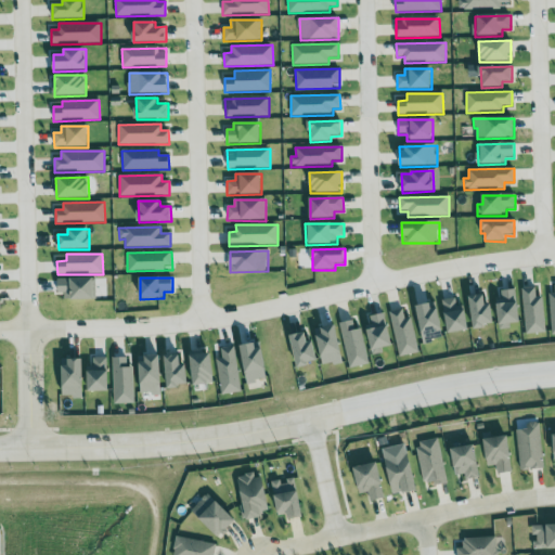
[(57,299),(95,298),(95,279),(57,280),(57,299)]
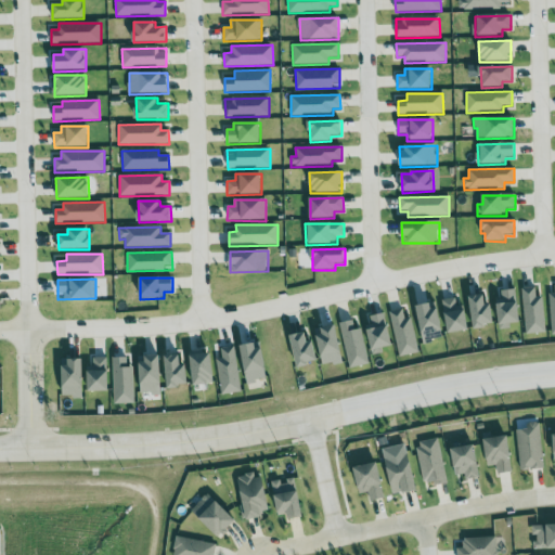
[(524,288),(525,334),(545,334),(544,297),(537,298),(537,288),(524,288)]
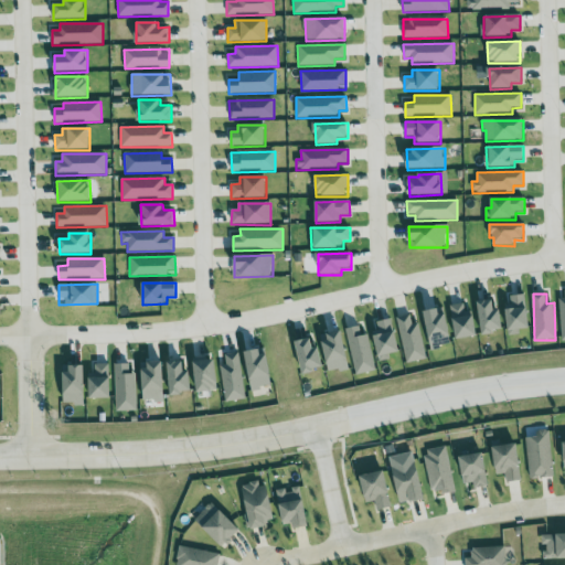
[(511,296),(511,306),(507,306),(508,336),(521,336),(521,330),(529,330),(526,296),(511,296)]
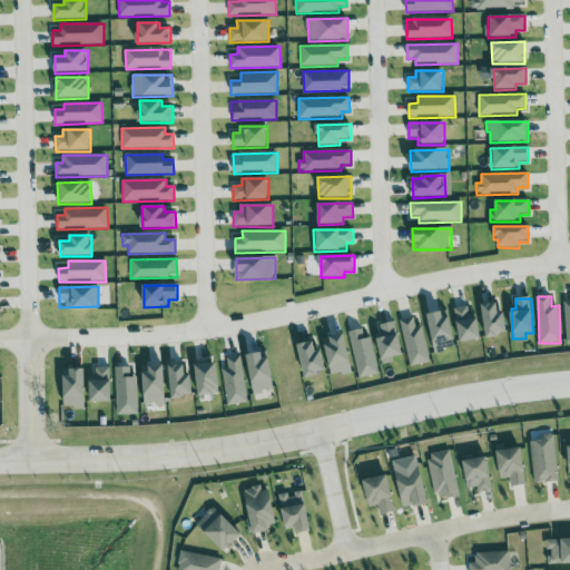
[(509,334),(505,314),(500,314),(498,303),(481,306),(487,338),(509,334)]
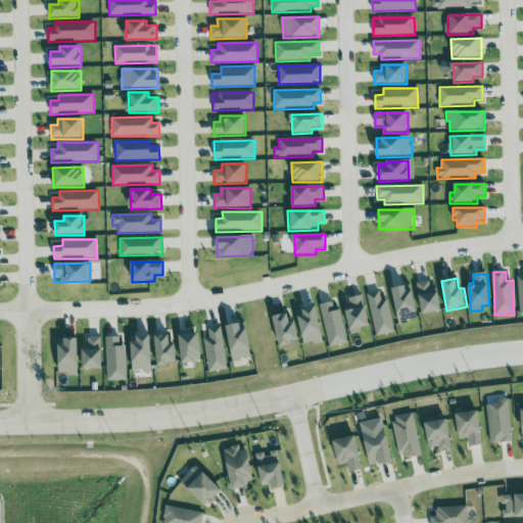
[(439,313),(436,281),(418,283),(421,315),(439,313)]
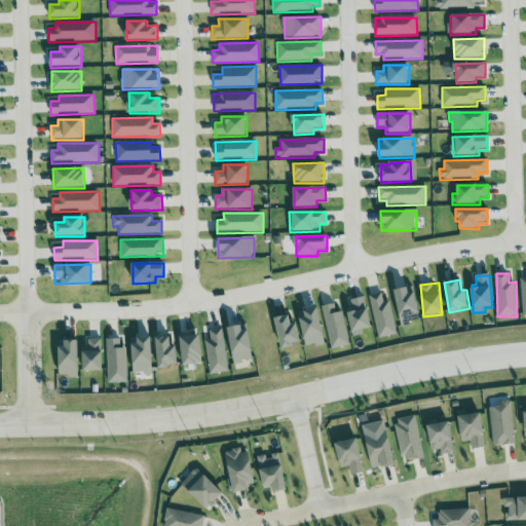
[(400,325),(419,323),(415,288),(396,290),(400,325)]
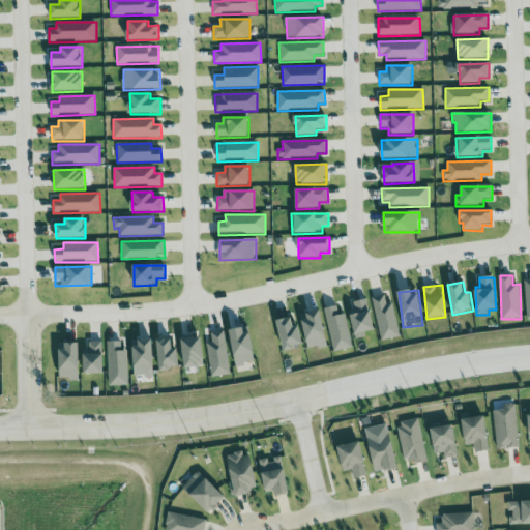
[(400,337),(392,302),(387,303),(385,295),(372,298),(381,342),(400,337)]
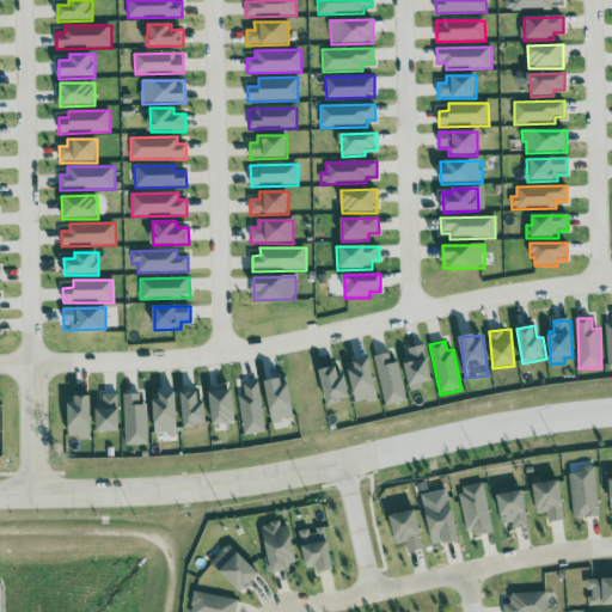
[(430,383),(426,347),(404,349),(410,391),(423,390),(422,384),(430,383)]
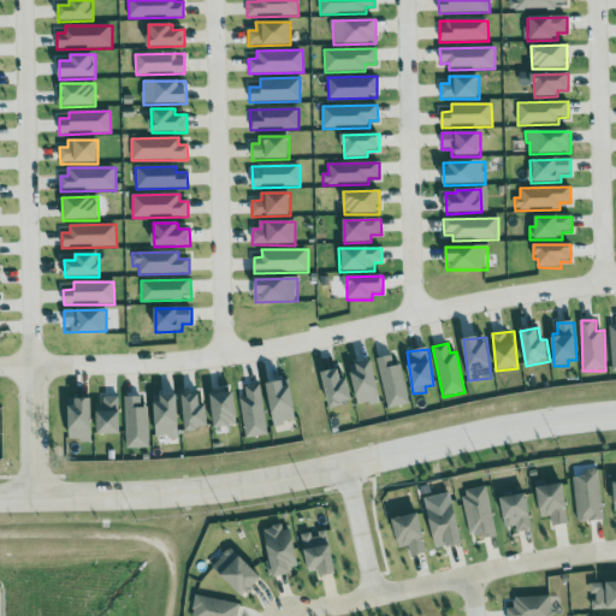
[(377,359),(388,409),(409,404),(401,365),(395,366),(392,356),(377,359)]
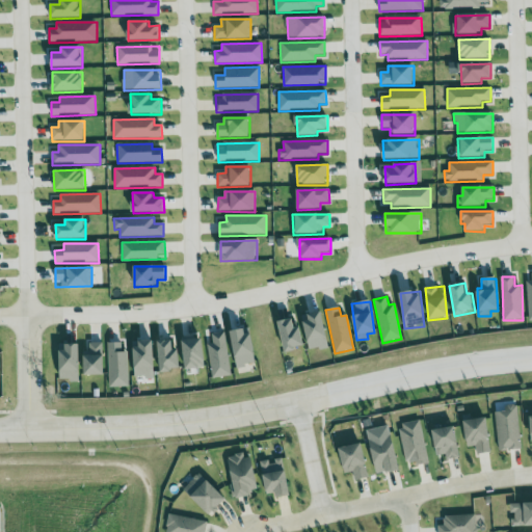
[(329,347),(321,312),(302,317),(310,352),(329,347)]
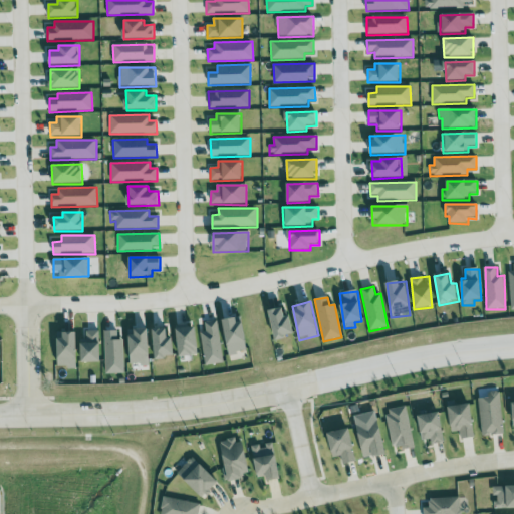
[(293,337),(291,317),(285,317),(284,309),(270,311),(274,339),(293,337)]
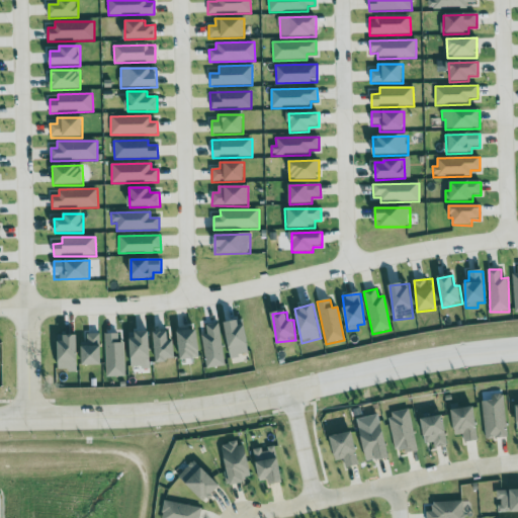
[(230,358),(248,355),(243,321),(225,323),(230,358)]
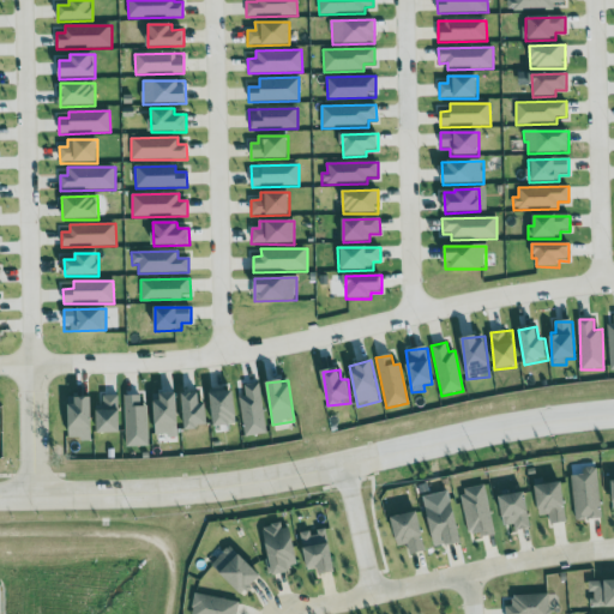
[(245,386),(246,396),(239,397),(245,438),(268,434),(259,384),(245,386)]
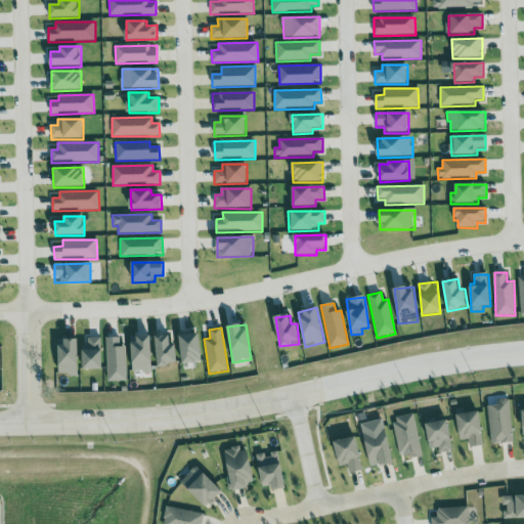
[(202,363),(201,335),(180,336),(182,364),(202,363)]
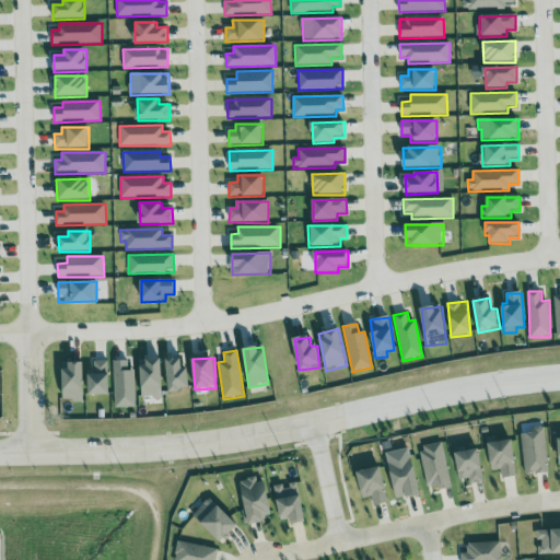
[(183,359),(167,360),(167,392),(189,391),(189,369),(183,369),(183,359)]
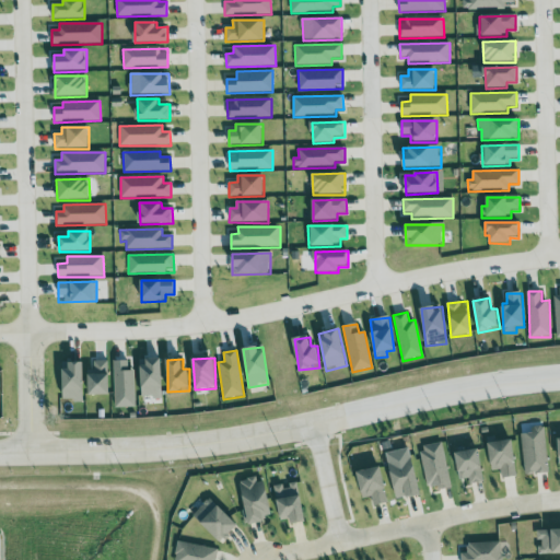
[(163,397),(162,360),(140,361),(142,398),(163,397)]
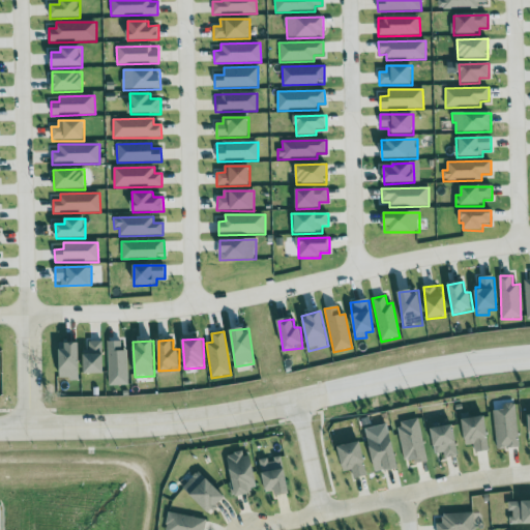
[(89,343),(89,351),(84,351),(84,375),(104,375),(102,343),(89,343)]
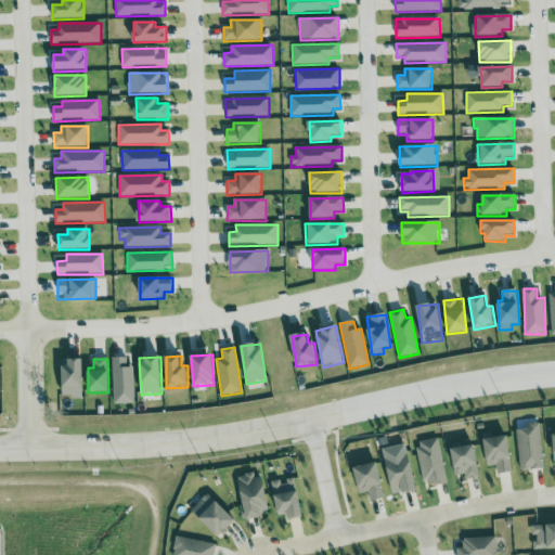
[(134,404),(133,369),(127,369),(127,359),(113,359),(114,404),(134,404)]
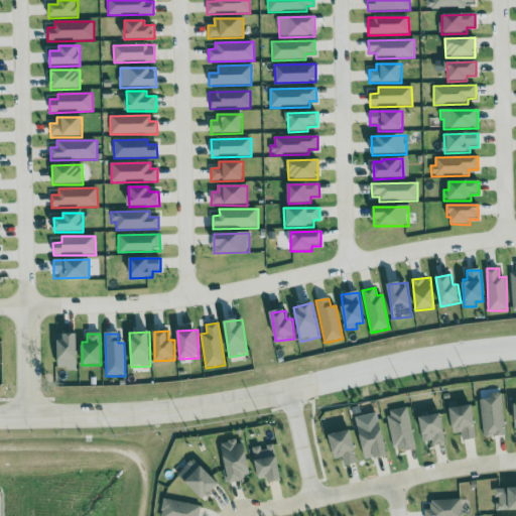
[(78,336),(57,336),(58,370),(78,370),(78,336)]
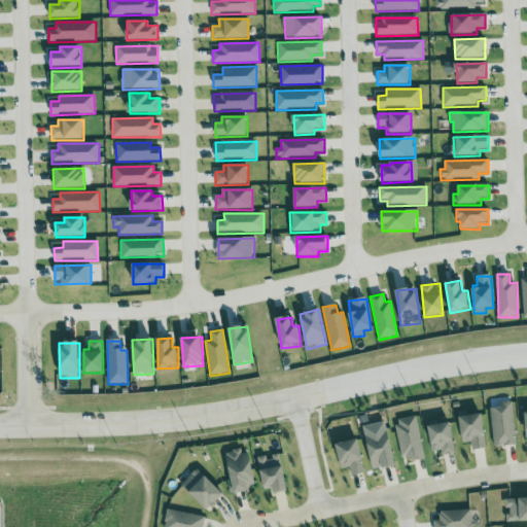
[(494,447),(517,444),(512,400),(499,401),(500,407),(490,409),(494,447)]
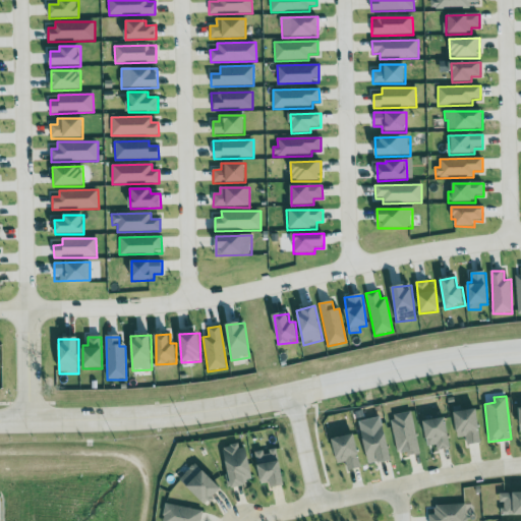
[(458,438),(466,437),(467,445),(482,443),(477,408),(454,412),(458,438)]
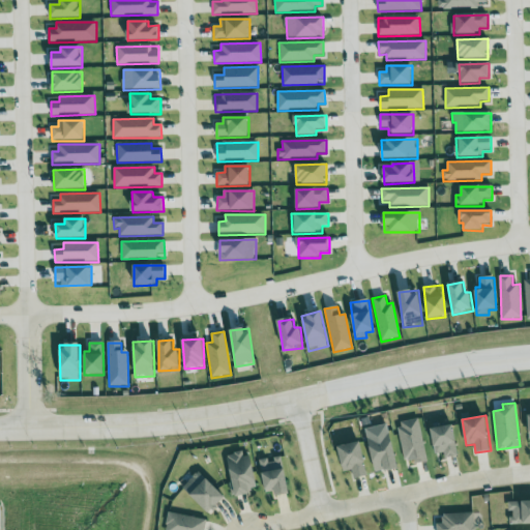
[(427,462),(419,418),(398,422),(405,462),(413,460),(414,464),(427,462)]
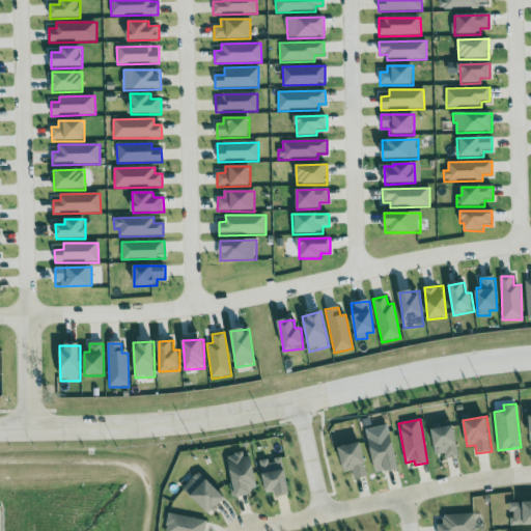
[(445,458),(458,457),(454,425),(432,428),(435,454),(445,453),(445,458)]
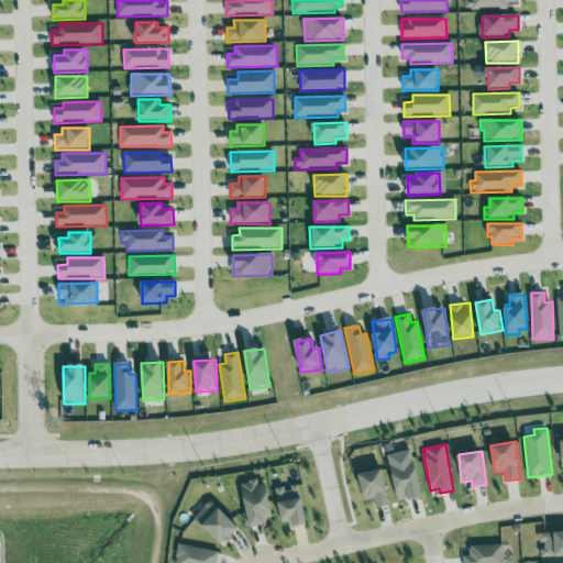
[(399,501),(423,496),(414,453),(390,457),(399,501)]
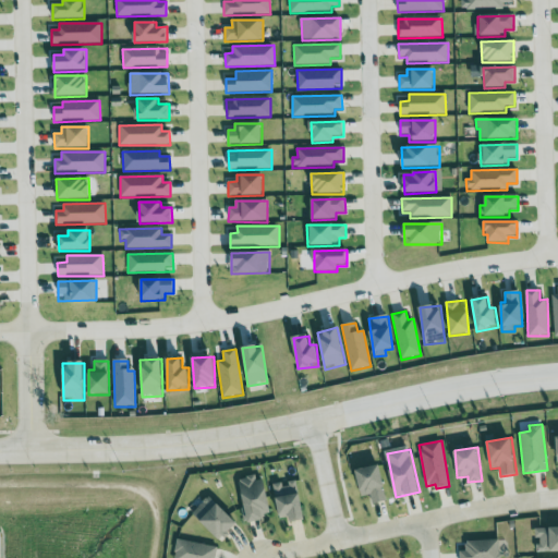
[(371,495),(372,502),(386,501),(381,465),(358,468),(361,496),(371,495)]
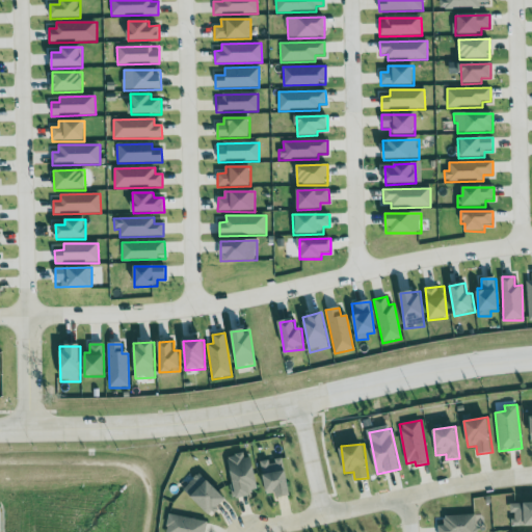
[(235,498),(251,495),(250,489),(257,489),(249,452),(227,456),(235,498)]
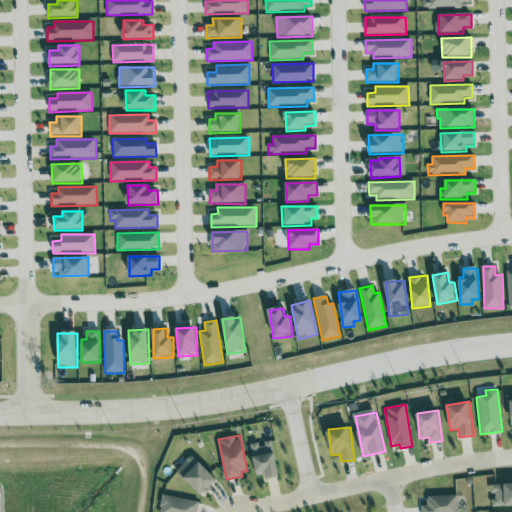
[(266,478),(278,477),(274,440),(262,442),(251,443),(255,474),(266,473),(266,478)]
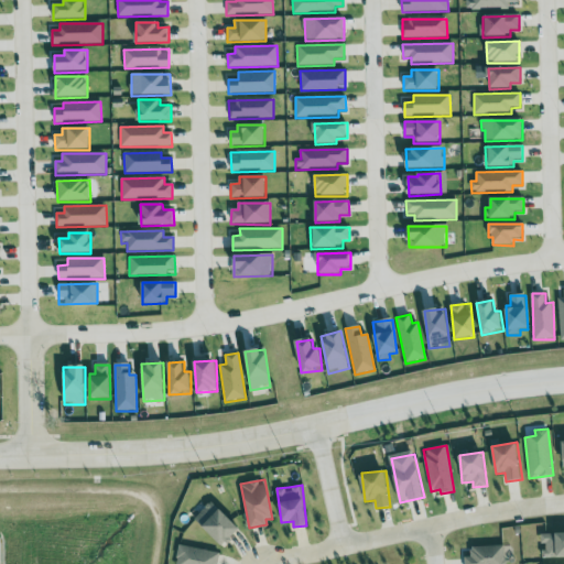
[(224,546),(240,528),(210,501),(194,520),(224,546)]
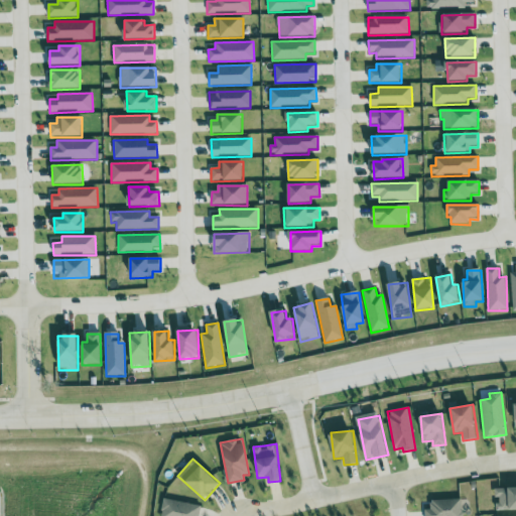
[(515,487),(495,488),(495,497),(497,497),(498,510),(515,509),(515,487)]
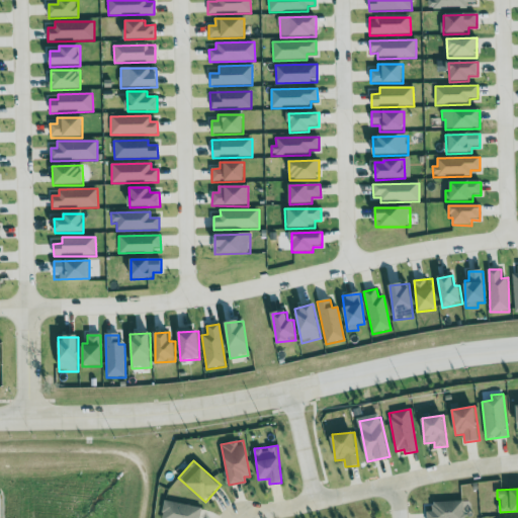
[(200,517),(202,508),(165,500),(161,517),(200,517)]
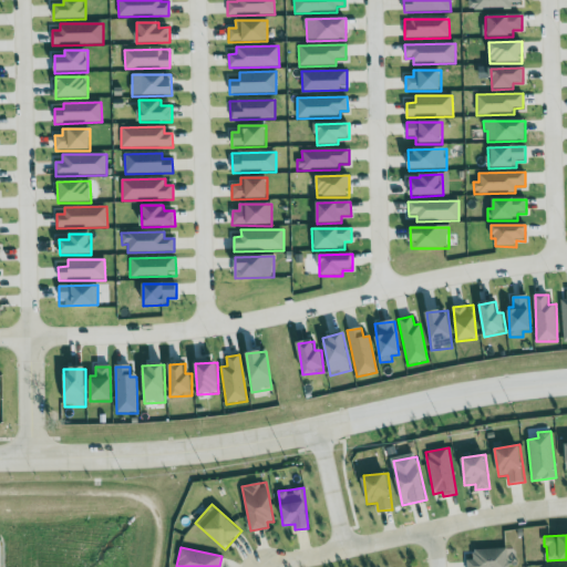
[(467,559),(467,566),(507,566),(507,548),(473,549),(474,559),(467,559)]
